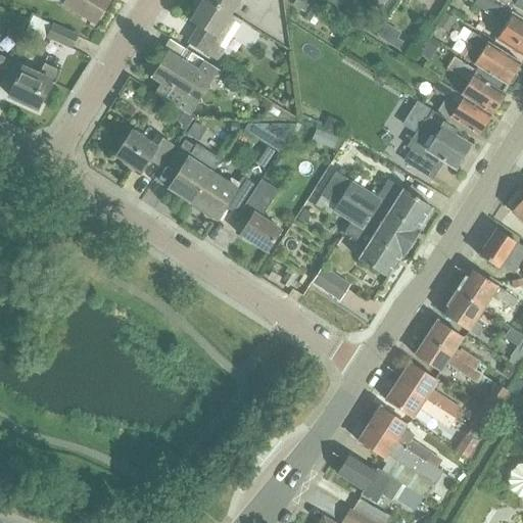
[(64,0),(62,4),(94,24),(108,0),(64,0)]
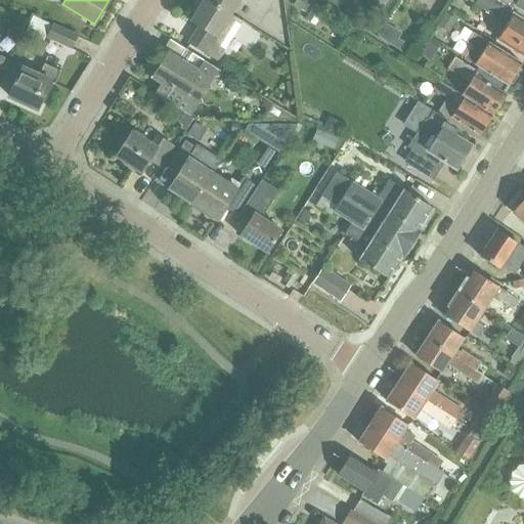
[(200,25),(188,43),(219,63),(226,52),(219,48),(237,18),(230,14),(231,12),(210,0),(203,0),(191,19),(200,25)]
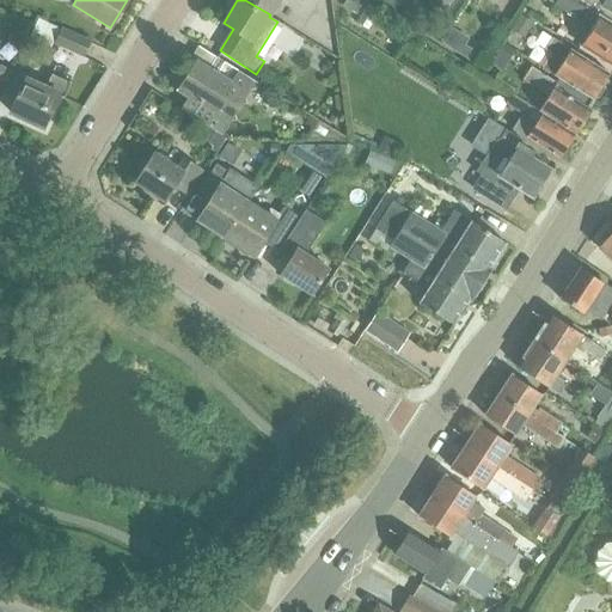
[(245,0),(270,14),(279,0),(299,0),(301,1),(301,0),(245,0)]
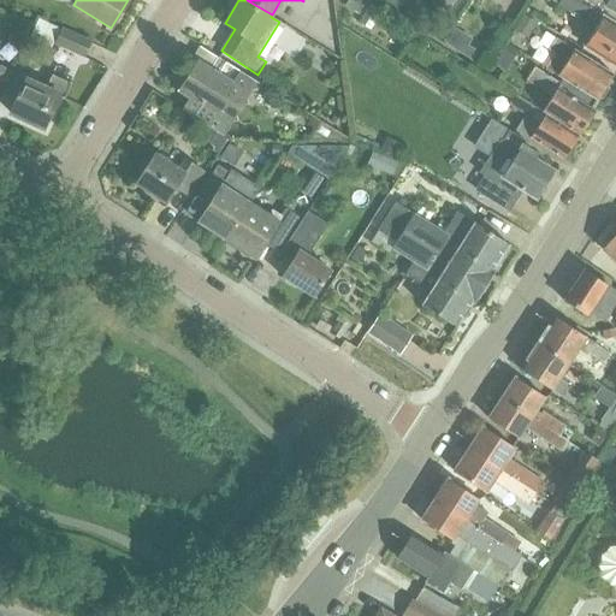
[(349,0),(347,6),(368,21),(377,6),(367,0),(349,0)]
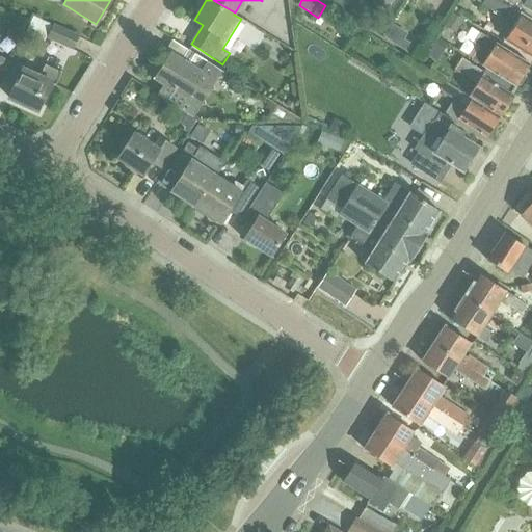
[(505,38),(531,56),(531,24),(530,23),(531,21),(498,0),(484,0),(481,5),(508,23),(507,24),(512,27),(505,38)]
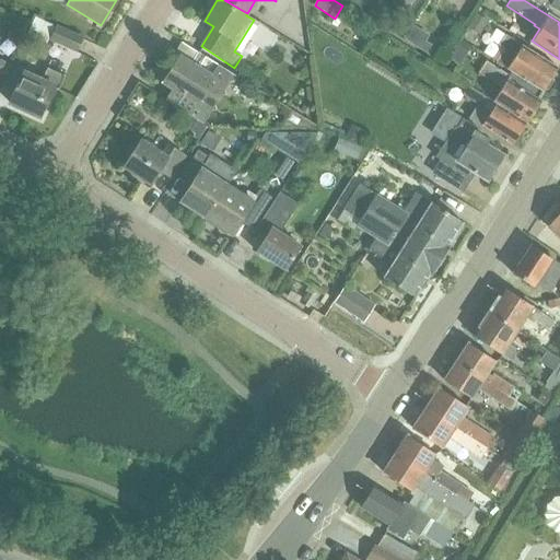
[(559,0),(532,0),(548,10),(550,6),(559,11),(559,0)]
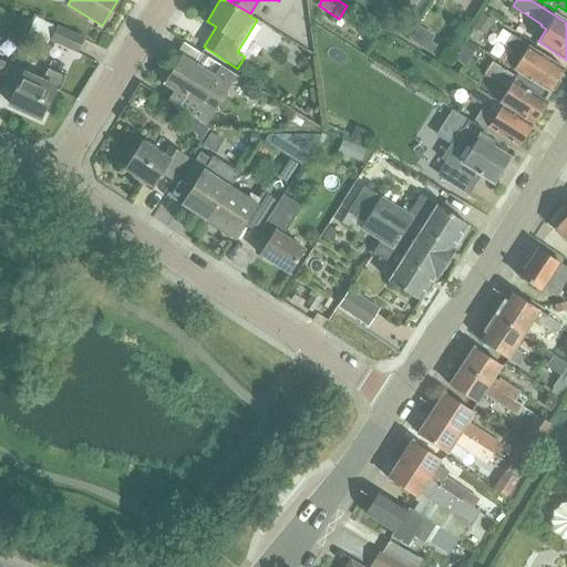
[(51,40),(76,52),(83,38),(58,26),(51,40)]
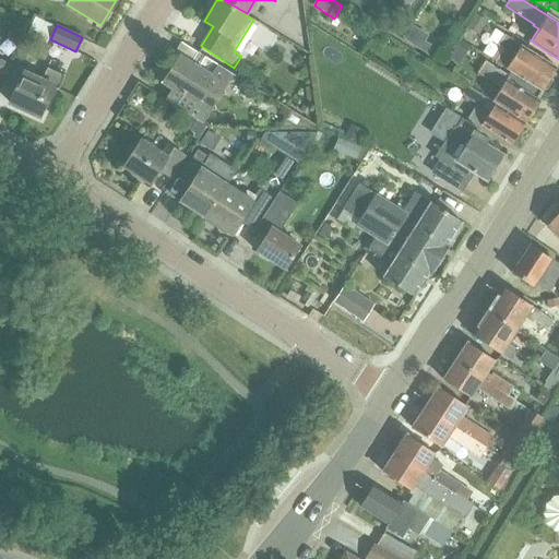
[(412,25),(403,39),(429,56),(433,47),(425,42),(429,36),(412,25)]
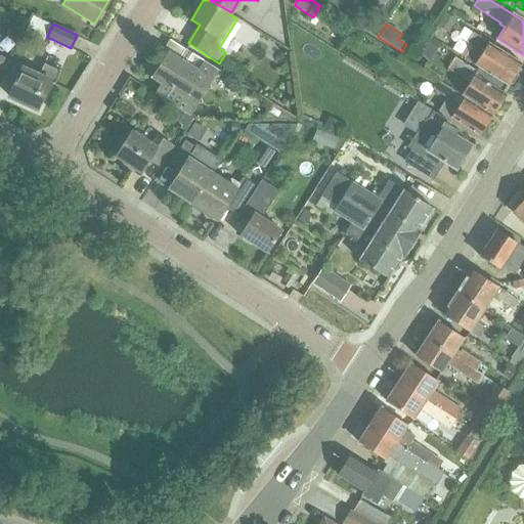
[(465,58),(474,64),(479,68),(507,85),(521,63),(473,34),(467,43),(472,46),(465,58)]
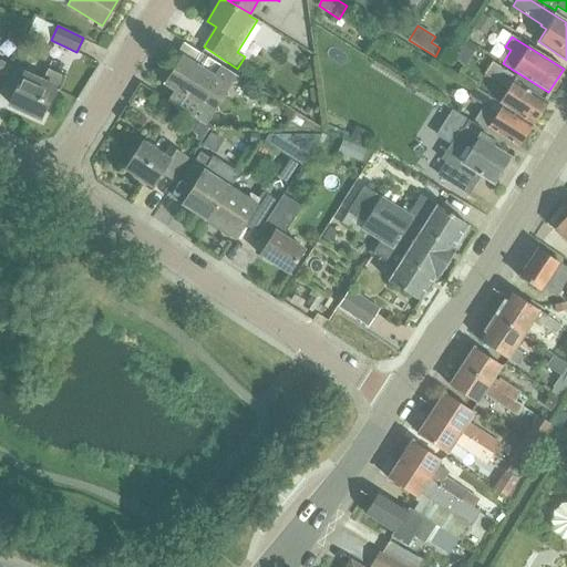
[(165,84),(175,91),(168,102),(204,124),(212,112),(218,110),(217,103),(220,96),(227,95),(226,89),(229,82),(237,81),(239,76),(200,53),(194,64),(182,58),(165,84)]
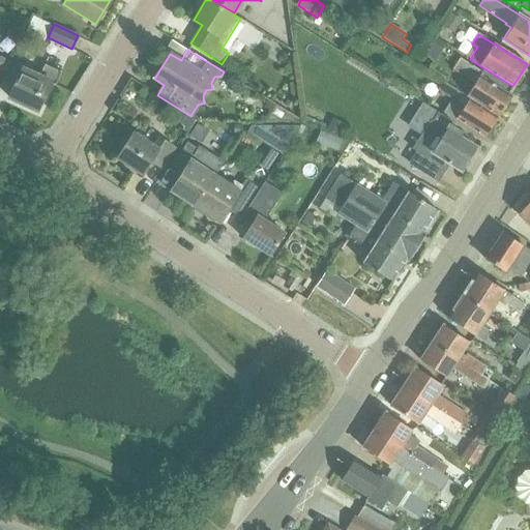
[(0,79),(3,81),(12,62),(1,57),(0,58),(0,79)]
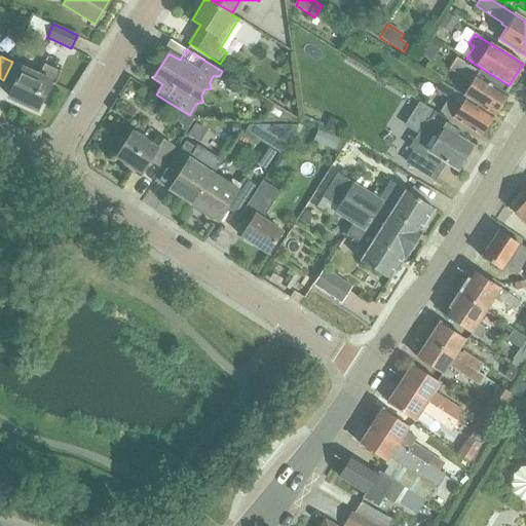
[(471,82),(462,96),(494,116),(512,87),(509,85),(481,68),(479,71),(457,58),(450,69),(471,82)]
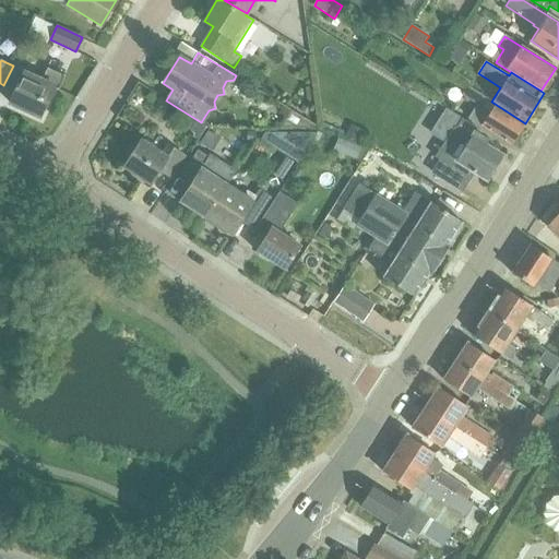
[(58,88),(64,74),(47,67),(42,79),(24,71),(10,102),(40,116),(54,86),(58,88)]
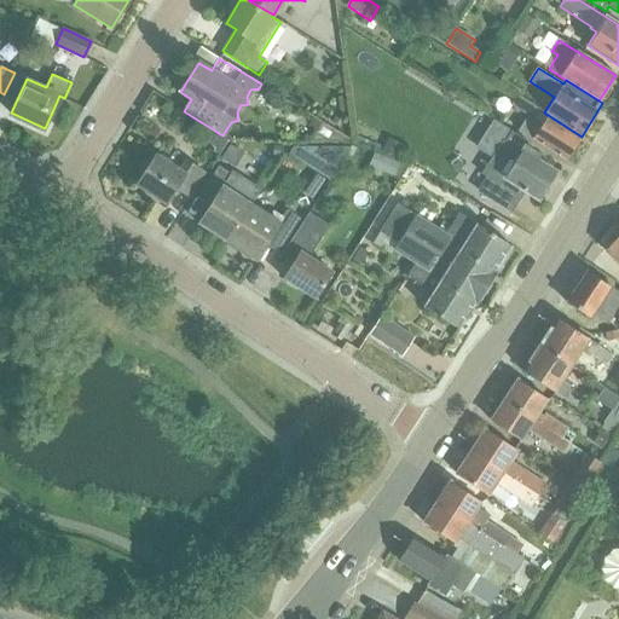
[(528,116),(519,131),(533,139),(532,140),(566,161),(582,137),(544,113),(518,97),(512,106),(528,116)]
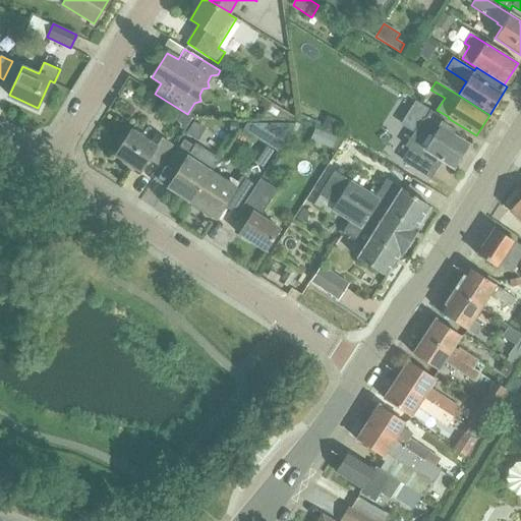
[(409,151),(402,163),(429,180),(442,162),(452,169),(467,146),(451,134),(453,131),(441,124),(444,120),(429,111),(417,103),(412,111),(425,119),(422,122),(406,149),(409,151)]
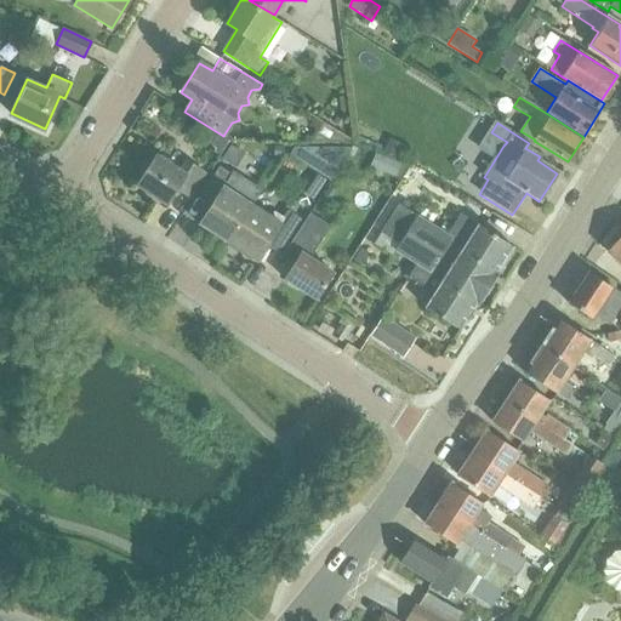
[(324,124),(311,144),(354,144),(355,143),(324,124)]
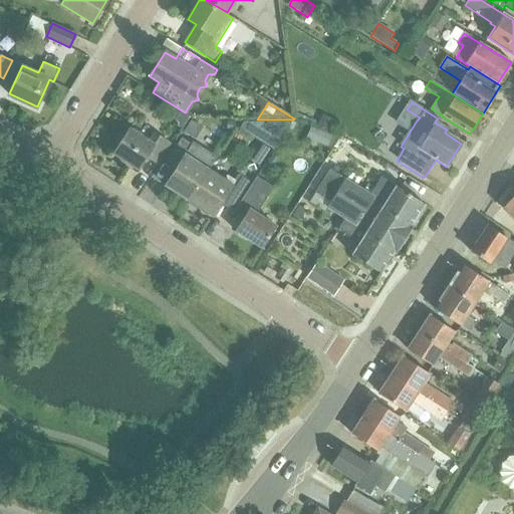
[(156,163),(169,143),(155,135),(150,143),(129,130),(113,153),(139,169),(147,157),(156,163)]
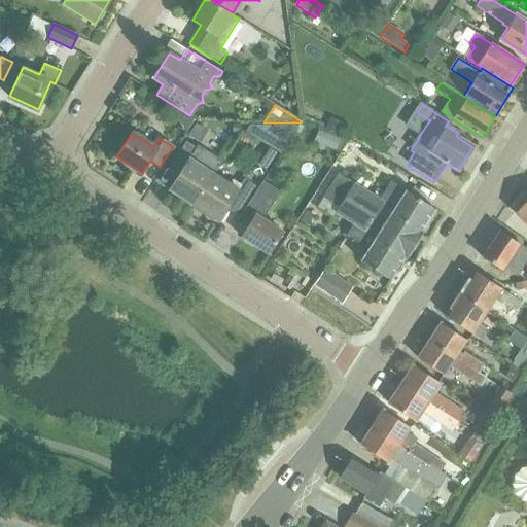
[(169,190),(194,207),(214,175),(205,169),(212,157),(186,141),(172,163),(182,169),(169,190)]
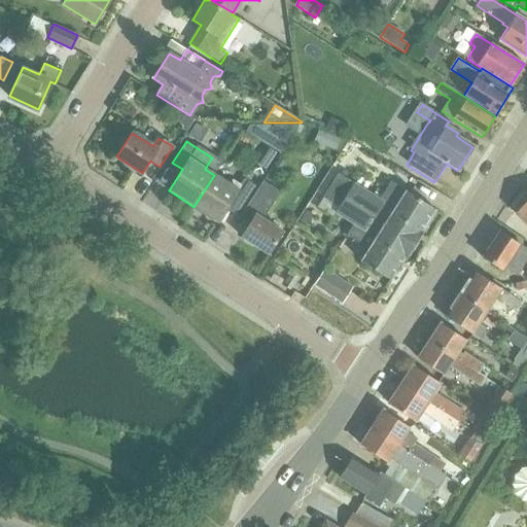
[(214,175),(194,207),(217,222),(232,201),(241,208),(255,185),(244,178),(237,189),(214,175)]
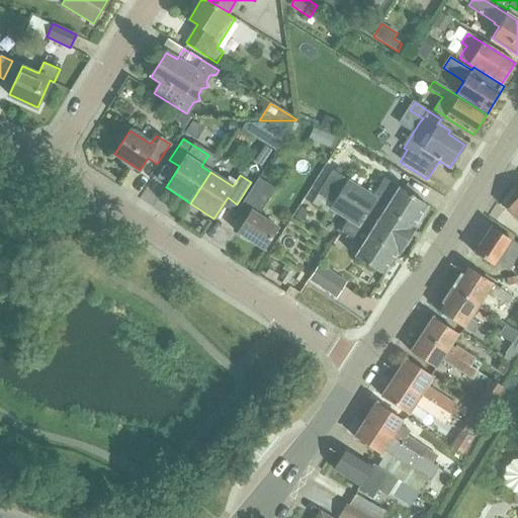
[(333,172),(318,195),(333,204),(330,210),(332,211),(347,222),(358,228),(364,220),(371,224),(374,220),(377,222),(372,229),(369,235),(399,254),(415,229),(414,228),(427,206),(399,188),(380,217),(369,210),(376,199),(333,172)]
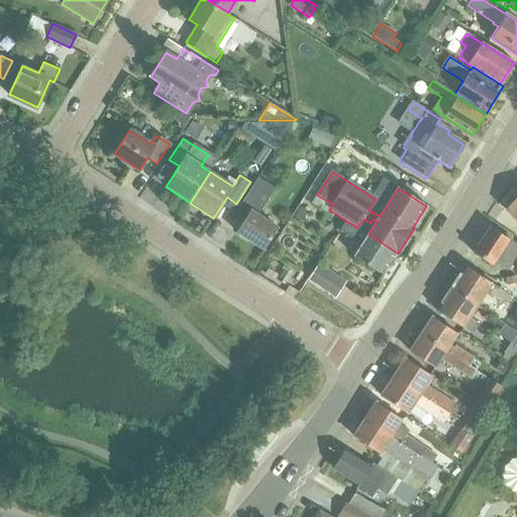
[(259,178),(247,194),(235,213),(246,220),(238,233),(263,249),(278,227),(259,215),(276,189),(259,178)]
